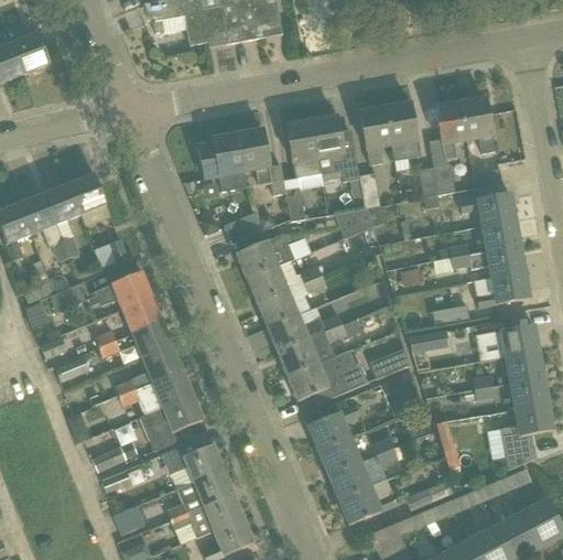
[(201,9),(203,8),(201,0),(157,0),(143,2),(151,22),(183,15),(191,45),(207,42),(201,9)]
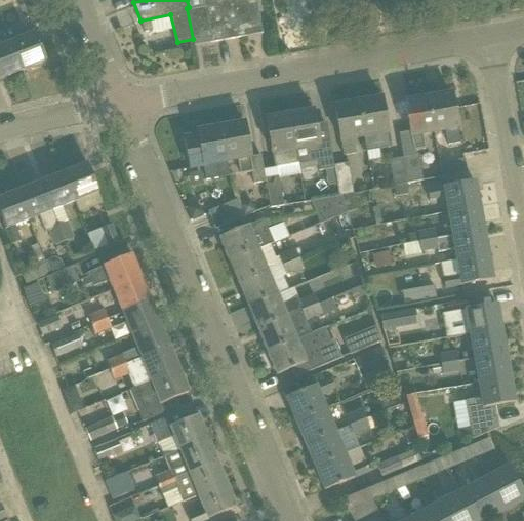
[(228,37),(220,0),(202,0),(203,5),(189,7),(187,8),(193,39),(209,36),(210,40),(228,37)]
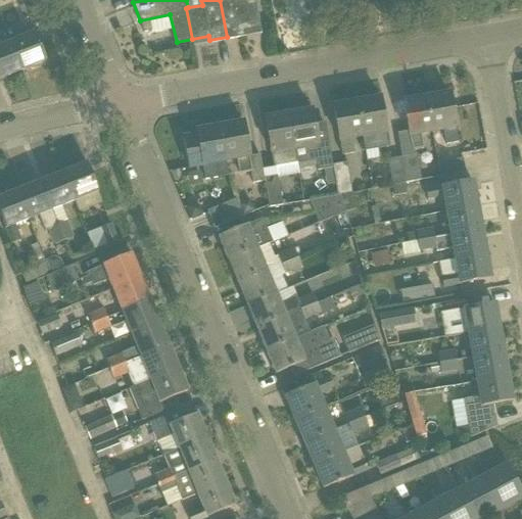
[(245,29),(262,26),(256,0),(220,0),(227,37),(245,34),(245,29)]
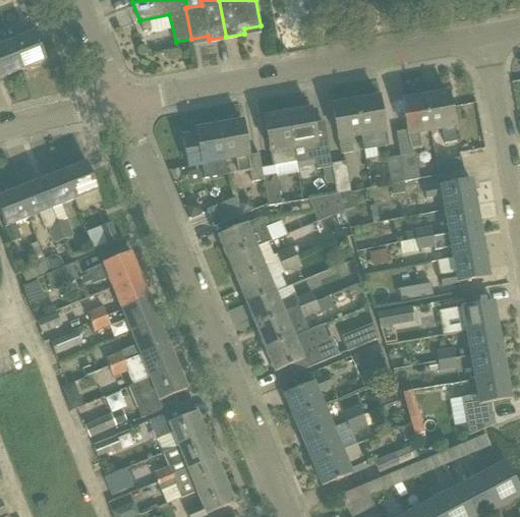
[(331,0),(331,1),(334,8),(347,5),(346,0),(331,0)]
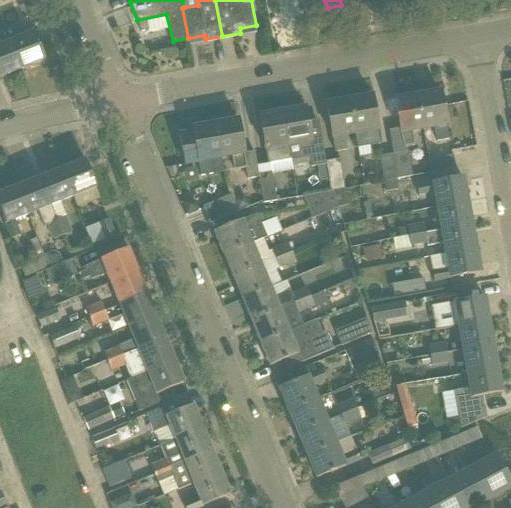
[(45,57),(34,29),(12,38),(23,66),(45,57)]
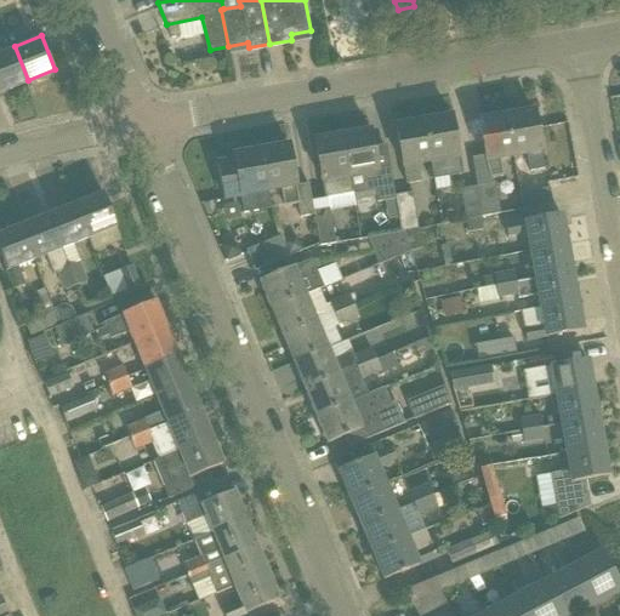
[(15,46),(0,51),(0,90),(0,91),(28,80),(15,46)]
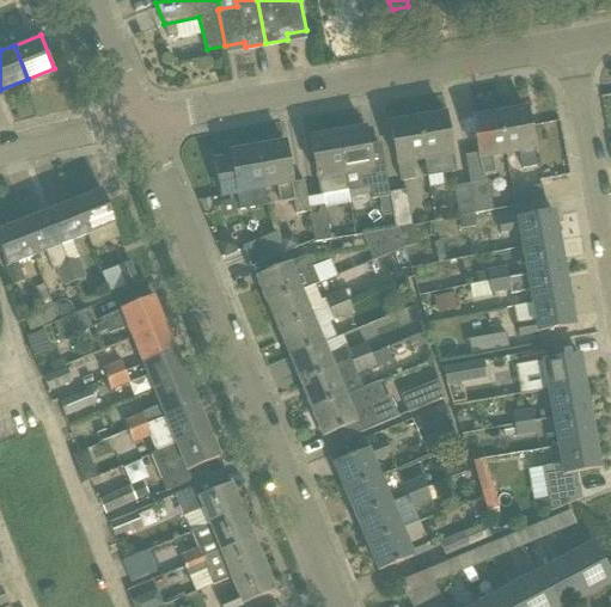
[(523,166),(537,164),(533,146),(526,106),(499,111),(507,151),(520,148),(523,166)]
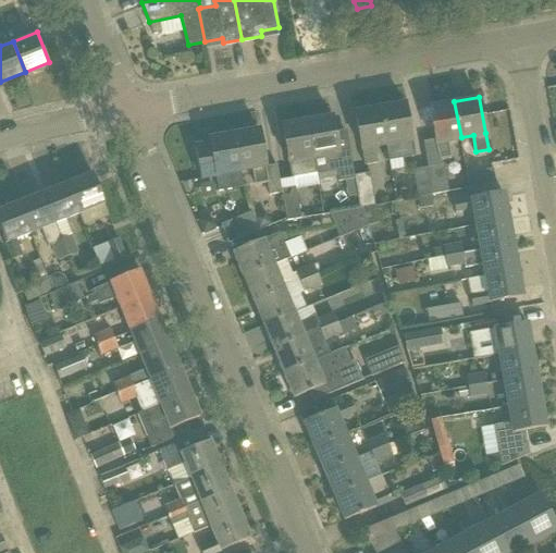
[(380,106),(386,143),(388,158),(415,154),(405,101),(380,106)]
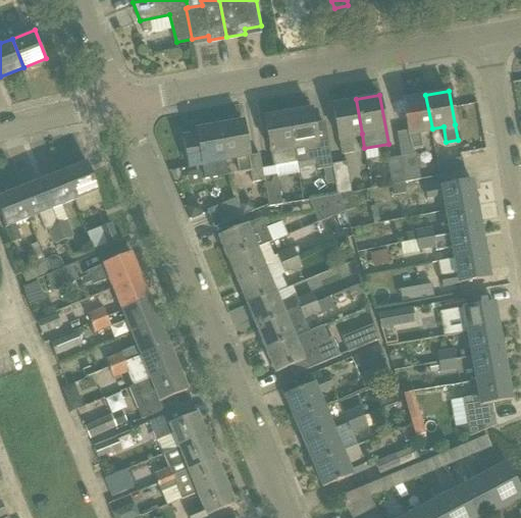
[(432,128),(425,95),(403,99),(411,147),(423,145),(421,131),(432,128)]
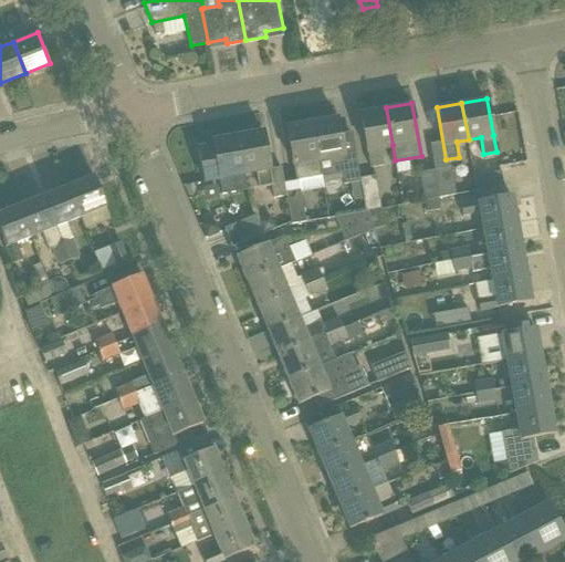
[(382,147),(393,145),(386,107),(361,112),(370,165),(384,163),(382,147)]
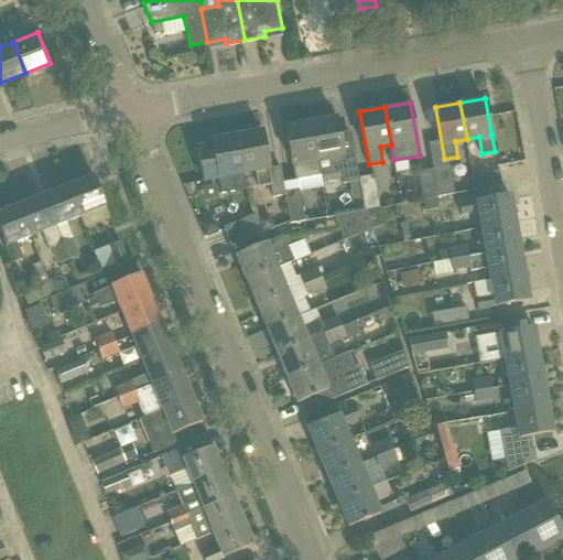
[(359,178),(359,174),(355,150),(343,152),(336,116),(312,120),(322,173),(333,171),(340,170),(343,180),(359,178)]
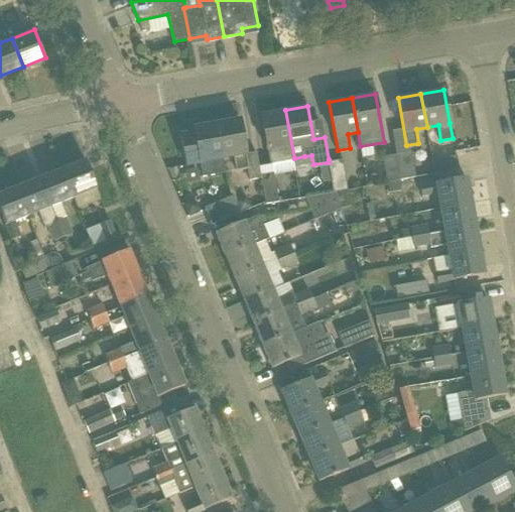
[(271,162),(272,162),(294,158),(285,110),(261,114),(271,162)]
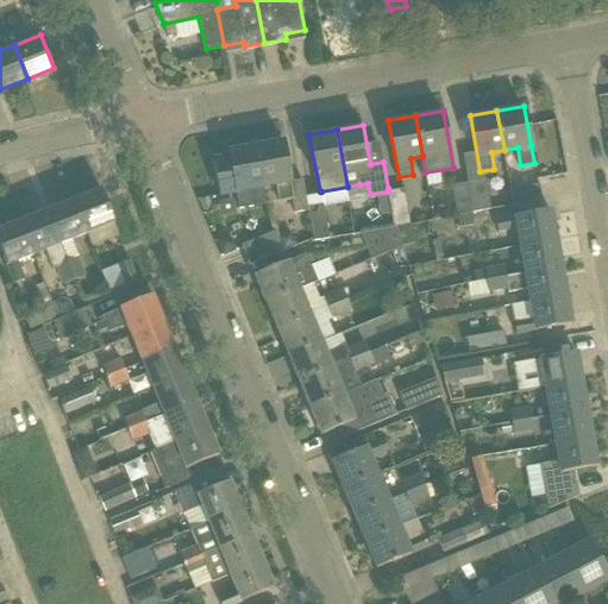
[(283,139),(256,144),(264,184),(276,182),(280,199),(293,196),(295,209),(309,207),(308,203),(304,177),(290,180),(283,139)]
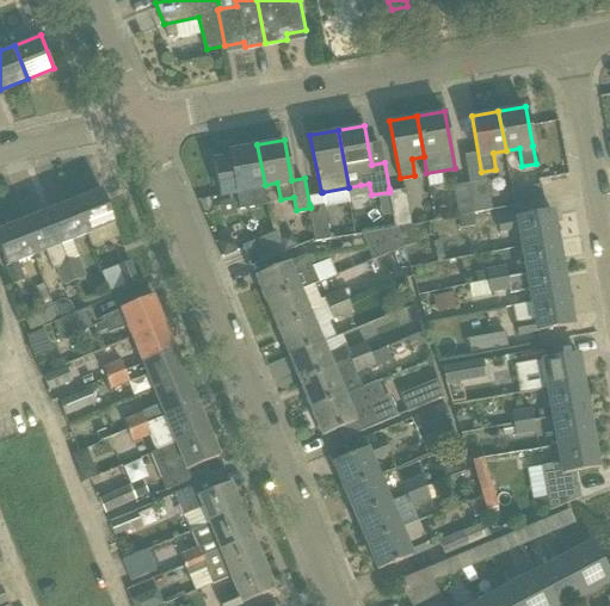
[(267,202),(265,185),(257,144),(229,149),(230,155),(215,158),(222,192),(238,190),(241,206),(267,202)]
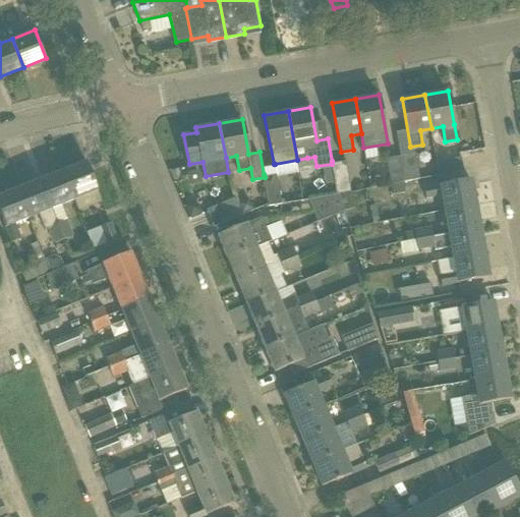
[(415,152),(401,155),(405,178),(419,175),(415,152)]
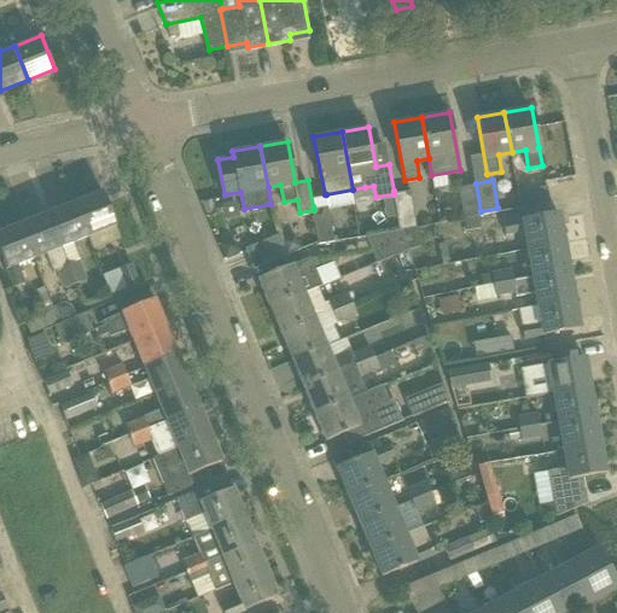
[(481,211),(476,184),(459,186),(464,214),(481,211)]
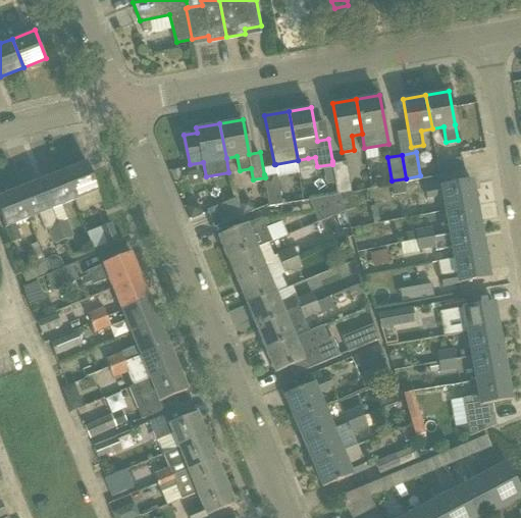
[(436,159),(438,173),(465,169),(462,155),(436,159)]
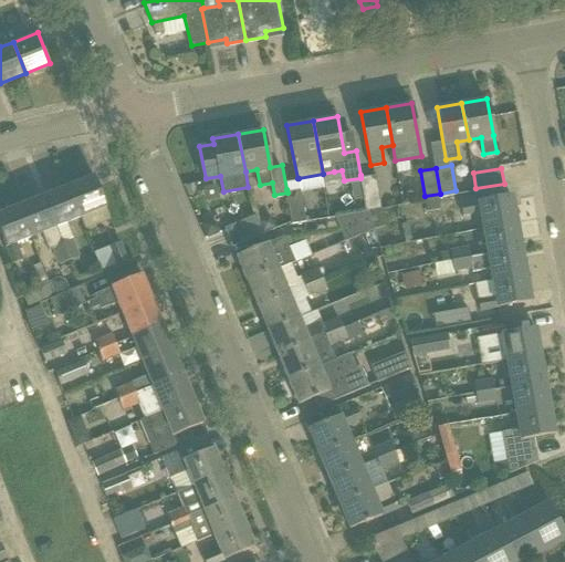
[(376,173),(361,175),(361,178),(366,209),(369,208),(380,205),(376,173)]
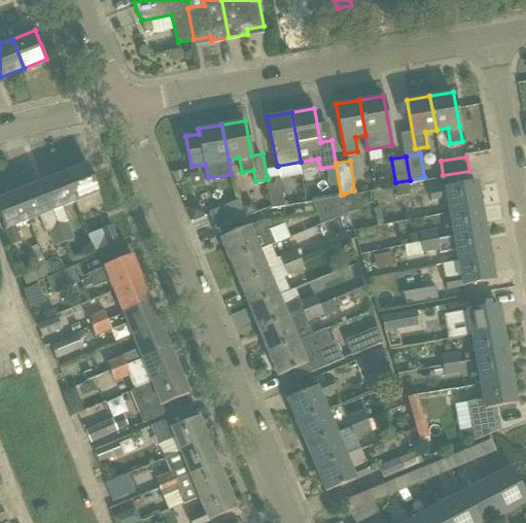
[(76,200),(99,190),(88,162),(65,171),(76,200)]
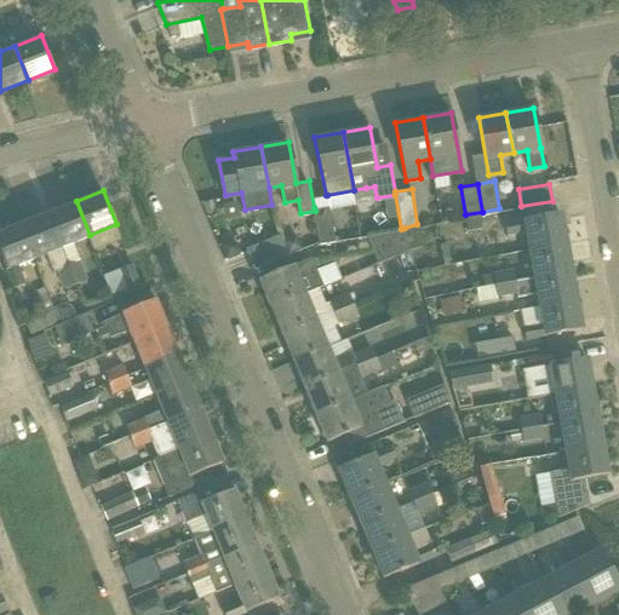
[(49,212),(62,246),(74,241),(90,235),(76,201),(49,212)]
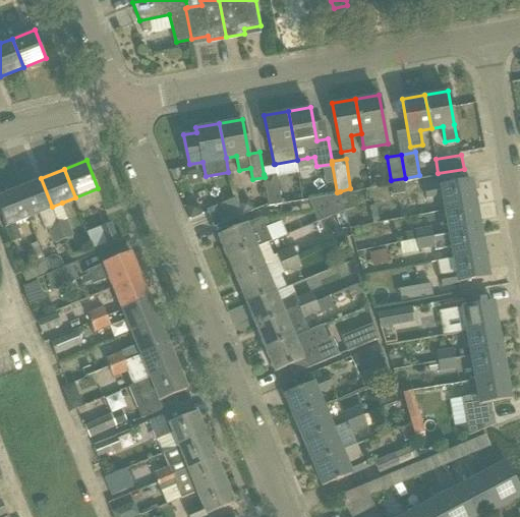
[(276,172),(264,174),(265,177),(269,204),(282,202),(278,174),(277,171),(276,172)]
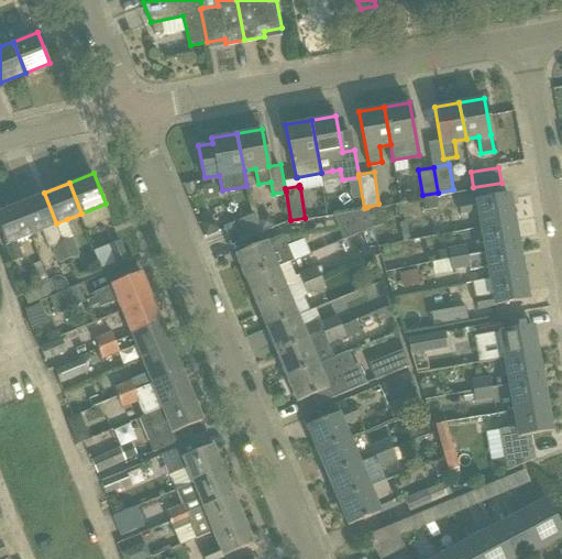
[(514,218),(509,192),(459,201),(461,212),(478,209),(482,225),(514,218)]
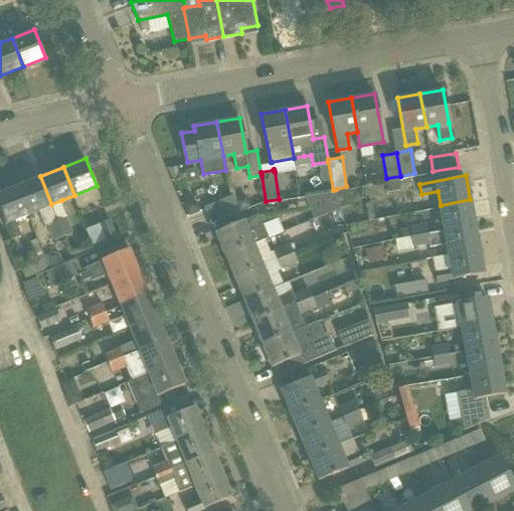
[(40,176),(17,185),(28,213),(39,209),(45,224),(48,223),(53,238),(63,234),(57,219),(51,204),(40,176)]
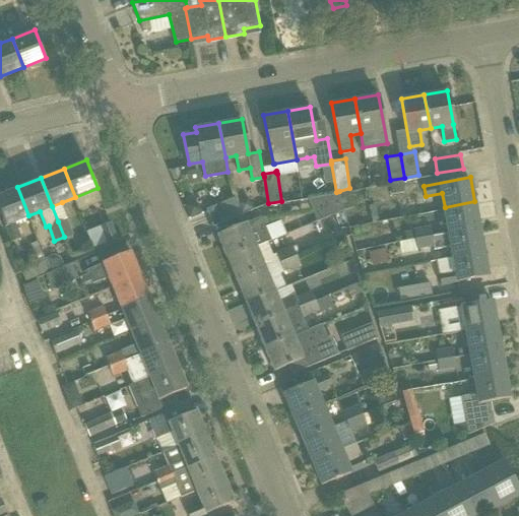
[(15,220),(28,215),(17,187),(0,193),(0,209),(12,240),(21,236),(15,220)]
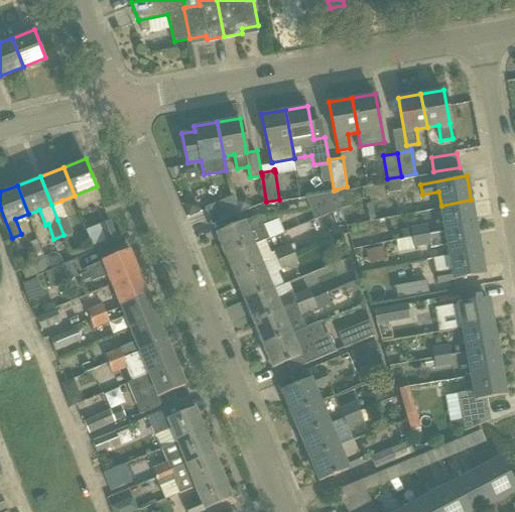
[(352,203),(347,186),(337,189),(342,207),(352,203)]
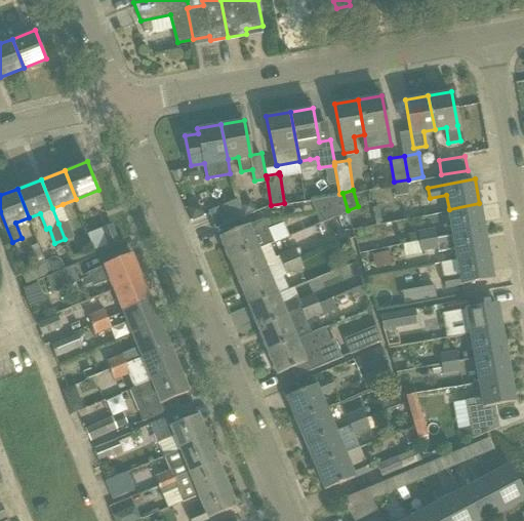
[(320,221),(348,210),(343,193),(339,194),(311,198),(320,221)]
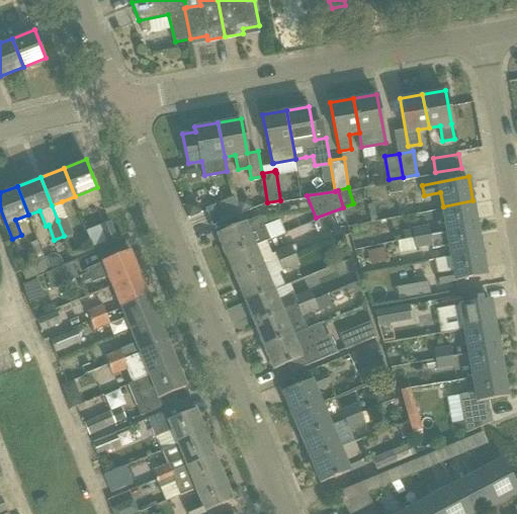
[(212,224),(232,216),(241,210),(234,194),(205,206),(212,224)]
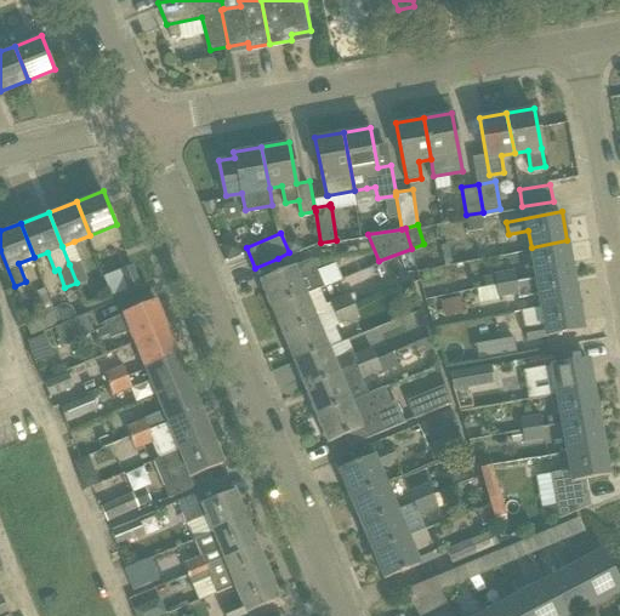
[(302,246),(297,233),(284,239),(290,251),(302,246)]
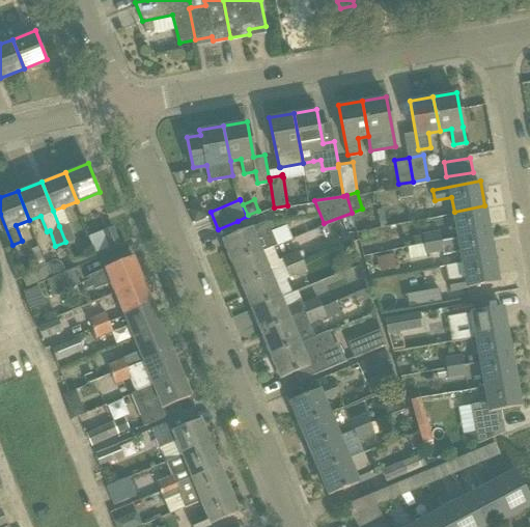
[(194,219),(206,214),(203,206),(196,203),(189,206),(194,219)]
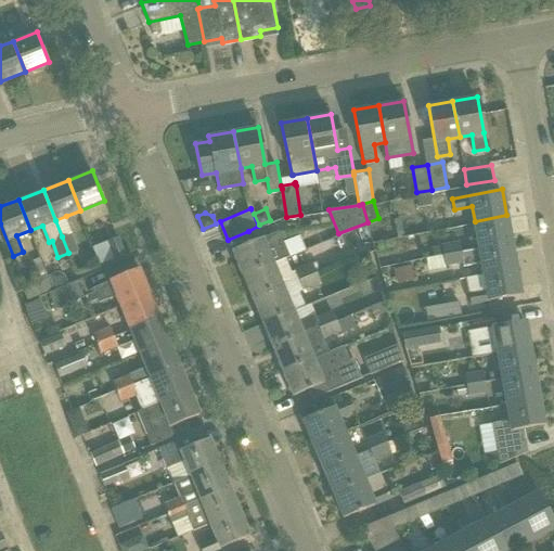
[(506,215),(475,221),(479,247),(511,242),(506,215)]
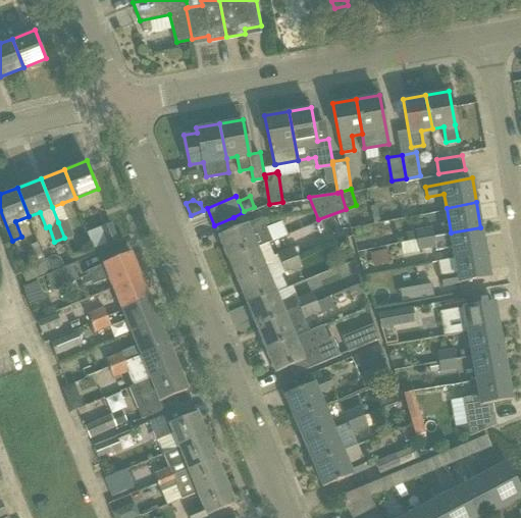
[(267,225),(266,224),(262,215),(218,234),(227,257),(257,245),(252,231),(267,225)]
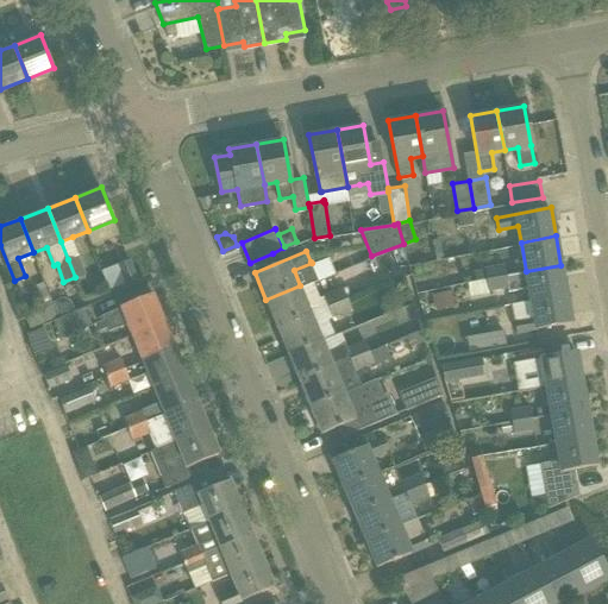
[(79,255),(68,259),(75,277),(86,272),(79,255)]
